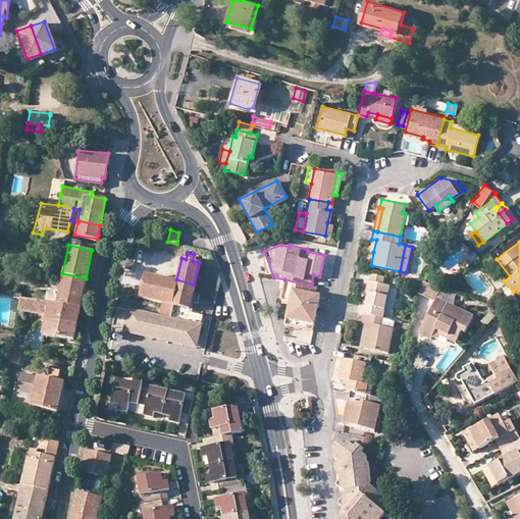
[(132,261),(124,259),(123,266),(130,268),(132,261)]
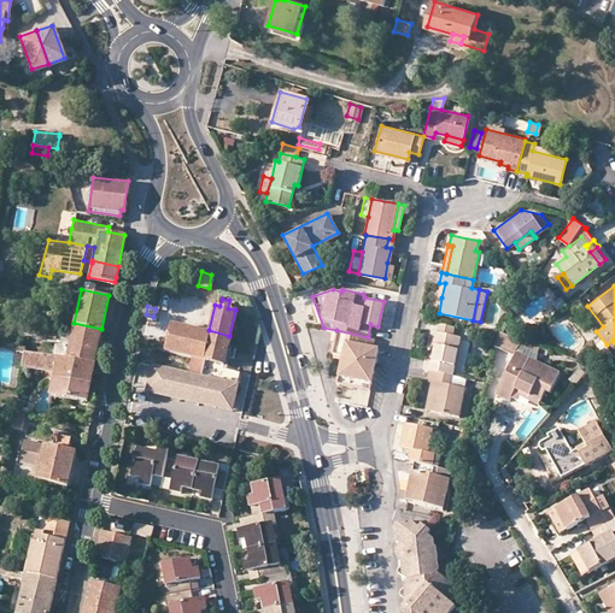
[(94,360),(101,329),(74,323),(66,357),(94,360)]
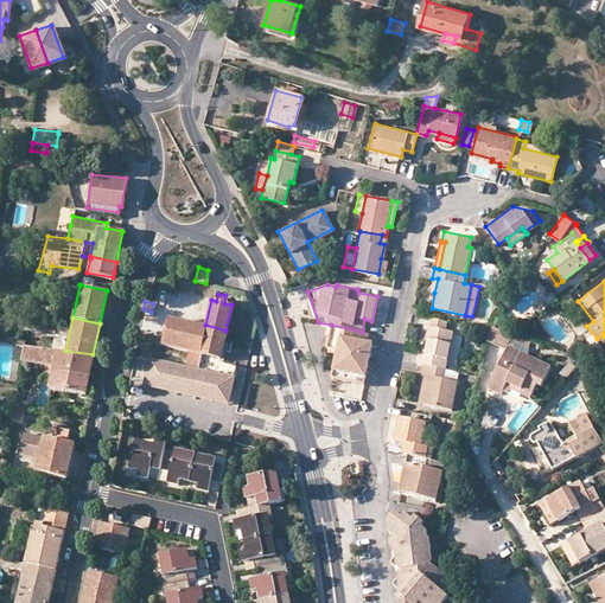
[(189,348),(184,364),(198,367),(199,360),(202,352),(199,351),(205,327),(170,319),(164,342),(189,348)]
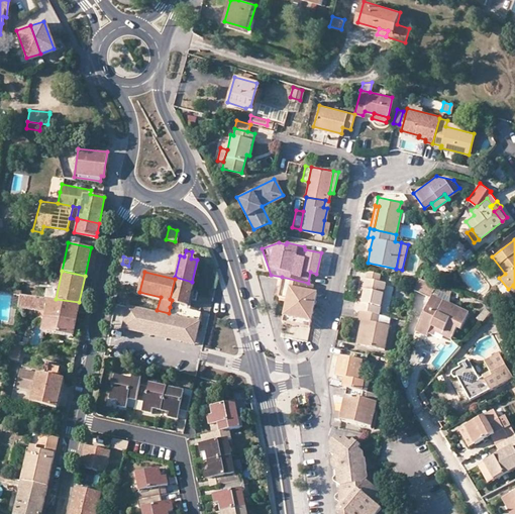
[(192,282),(175,277),(175,279),(170,299),(172,300),(170,307),(175,308),(177,301),(187,303),(192,282)]
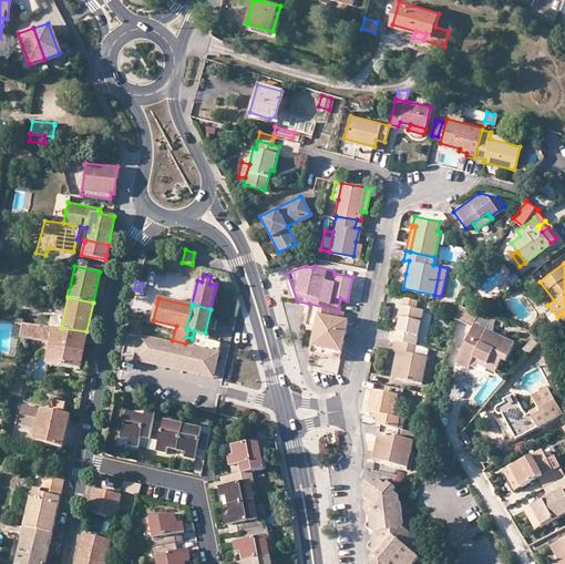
[(338,310),(309,304),(307,315),(305,325),(314,327),(308,352),(338,359),(347,319),(341,318),(343,311),(338,310)]
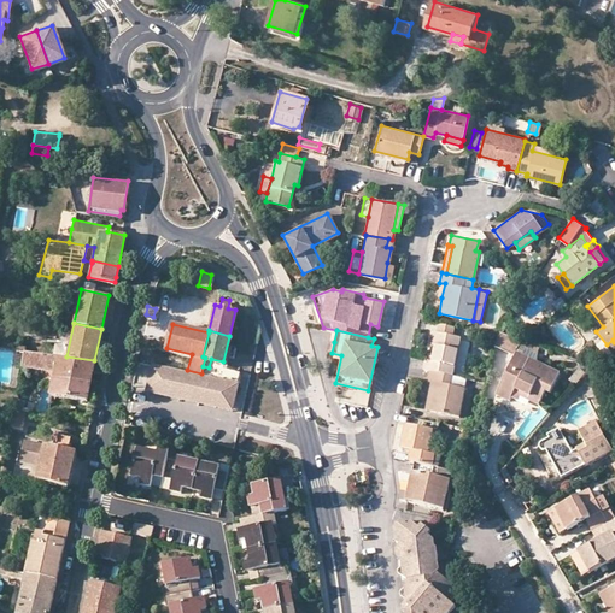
[(428,369),(451,373),(460,335),(434,330),(432,343),(434,343),(432,359),(428,358),(425,358),(422,367),(428,369)]
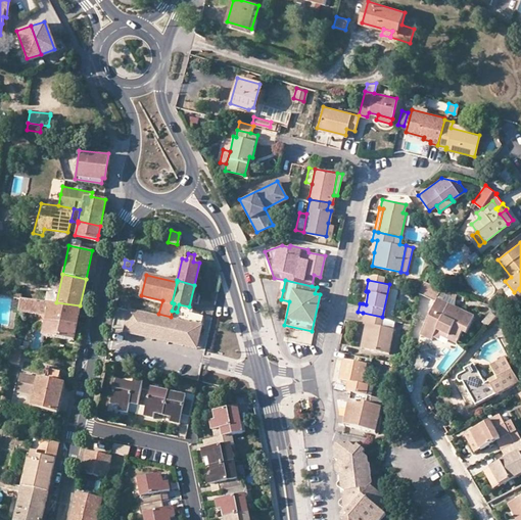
[(434,298),(438,286),(423,280),(418,291),(434,298)]
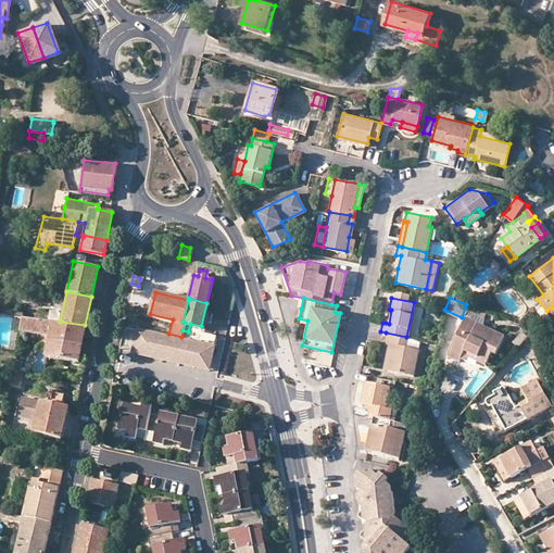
[(529,317),(525,312),(518,317),(523,323),(529,317)]
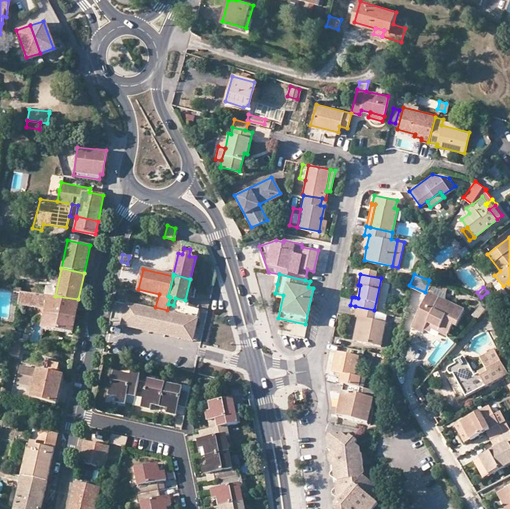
[(75,315),(78,299),(55,296),(20,291),(17,302),(45,306),(43,312),(75,315)]
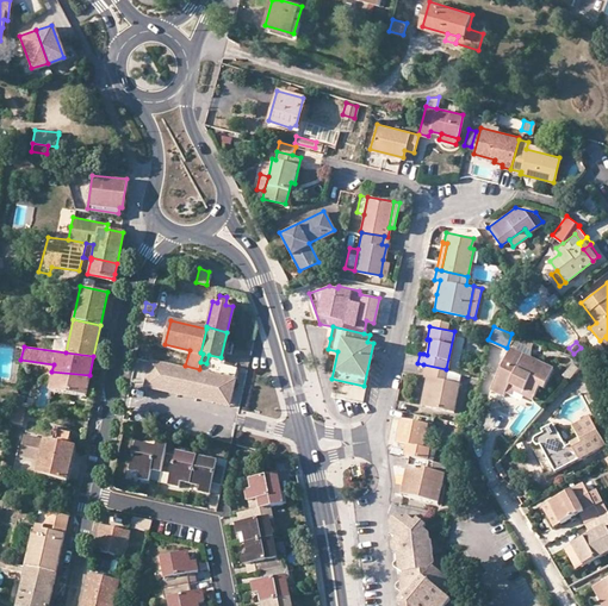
[(503,394),(504,391),(508,383),(534,394),(538,383),(543,387),(552,367),(509,347),(490,387),(503,394)]
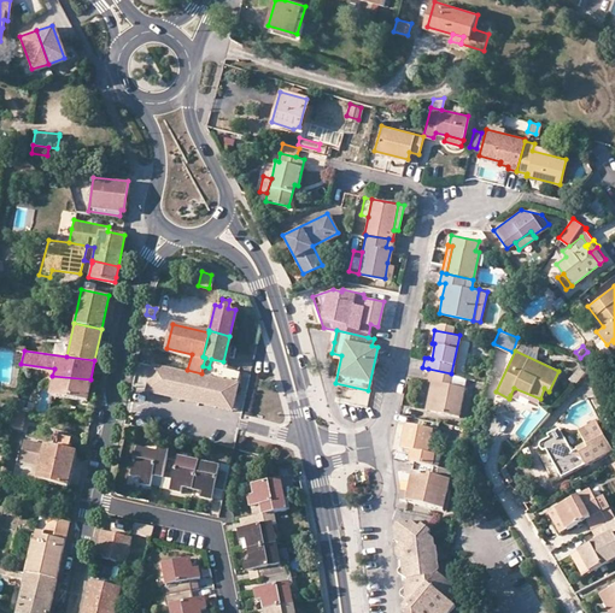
[(203,366),(201,373),(187,370),(151,361),(146,382),(232,401),(239,369),(223,365),(223,361),(211,359),(209,367),(203,366)]
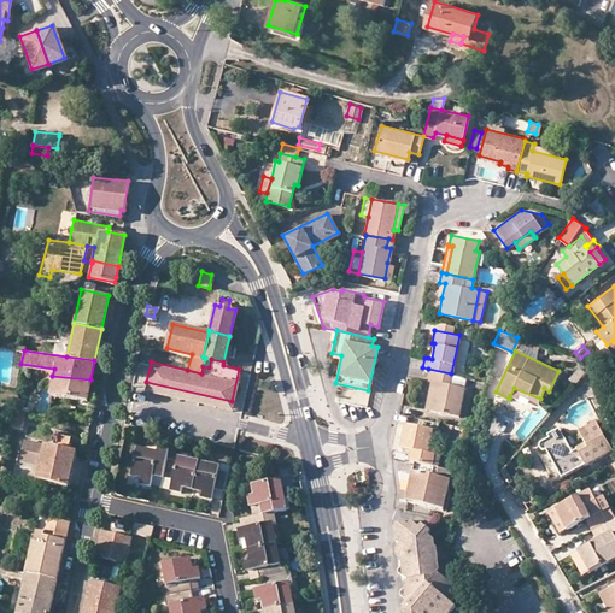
[(451,373),(428,369),(427,378),(431,379),(434,381),(428,408),(457,414),(466,377),(451,373)]
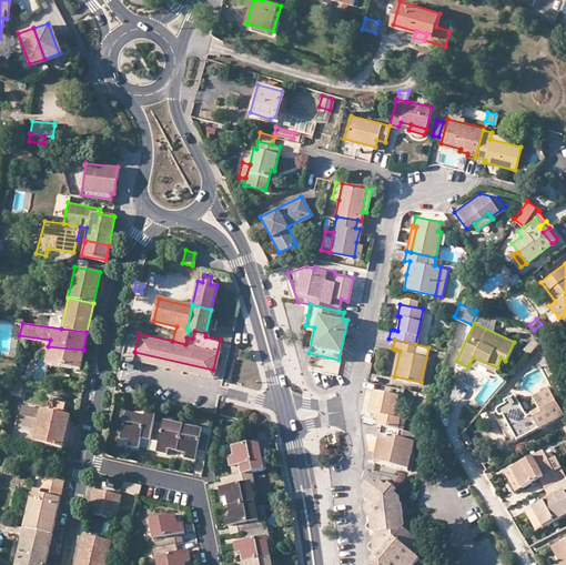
[(83,350),(48,346),(46,363),(80,367),(83,350)]
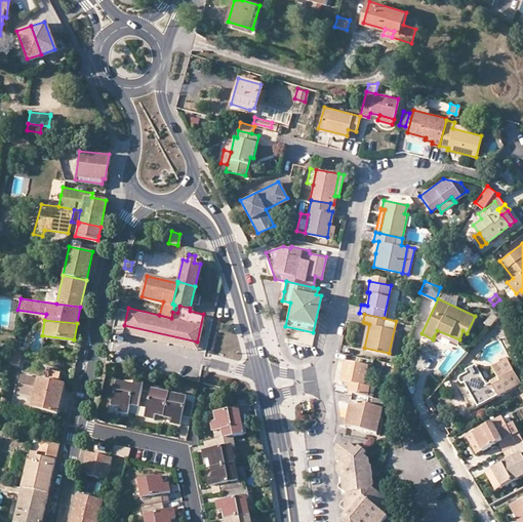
[(361,347),(364,348),(369,324),(366,323),(361,347)]
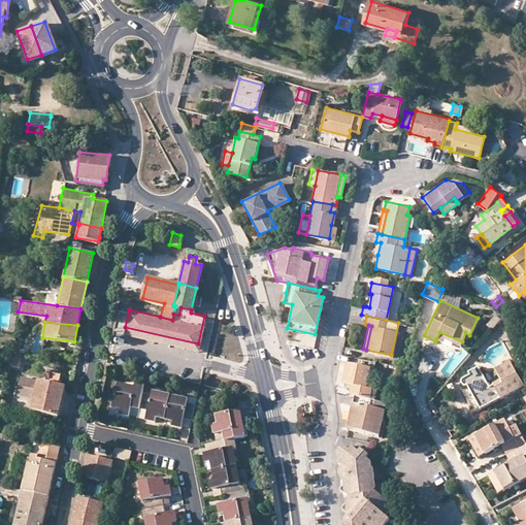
[(197,350),(198,343),(125,327),(124,332),(197,350)]
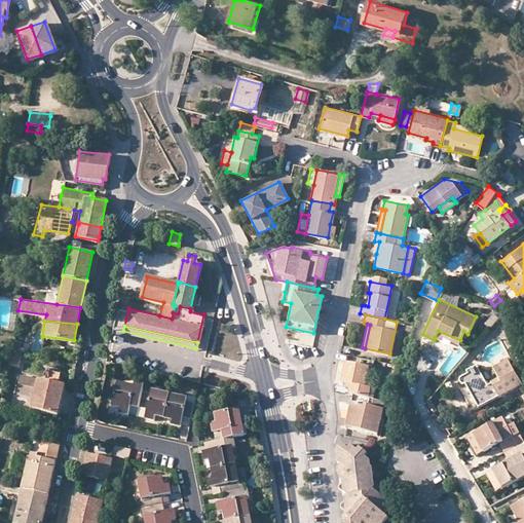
[(458,344),(460,340),(438,331),(435,337),(439,339),(441,336),(458,344)]
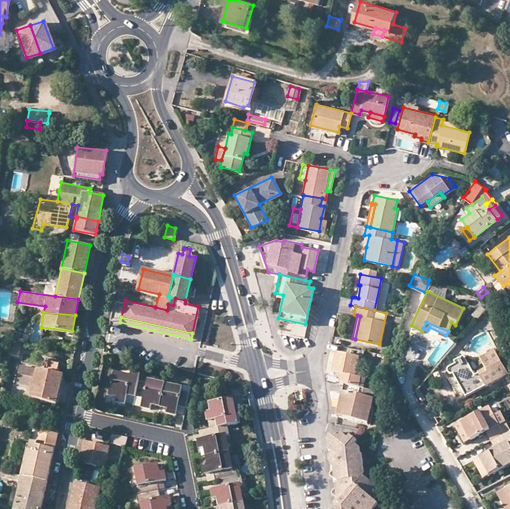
[(18,341),(10,339),(8,345),(6,354),(15,356),(18,341)]
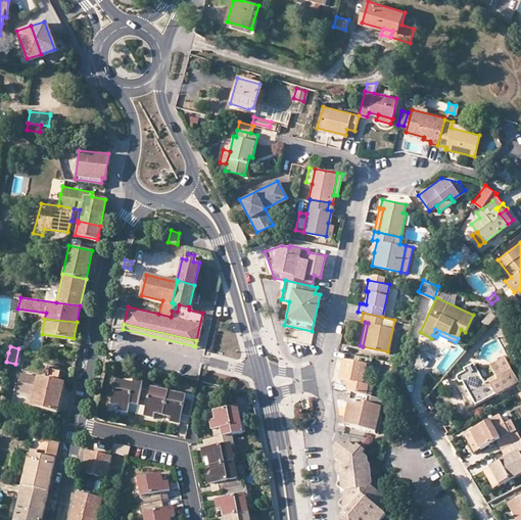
[(462,367),(464,370),(461,372),(458,373),(457,375),(456,376),(456,379),(457,380),(458,381),(460,381),(462,380),(475,404),(520,379),(520,370),(515,352),(490,366),(494,376),(483,382),(473,362),(462,367)]
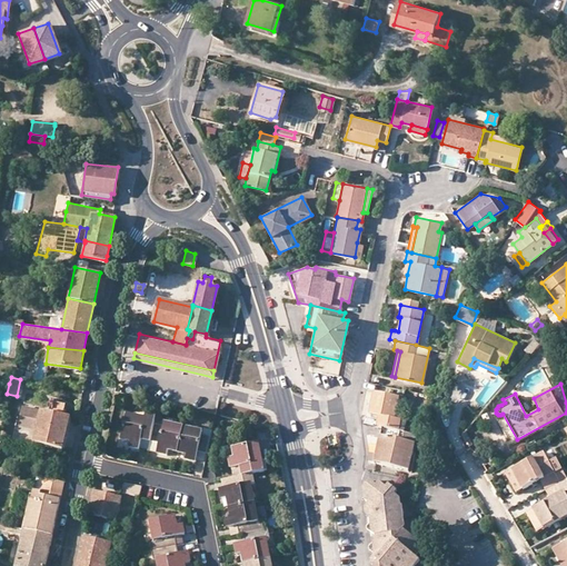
[(381,426),(416,433),(417,427),(405,425),(407,414),(395,411),(398,395),(374,389),(368,411),(378,414),(376,425),(381,426)]
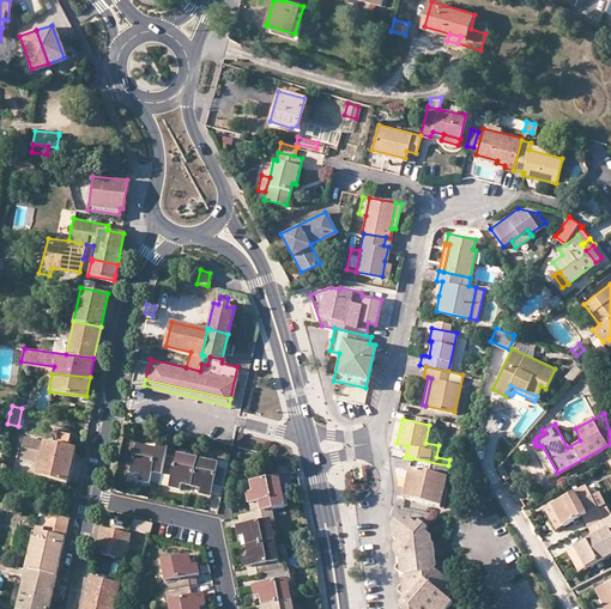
[(50,442),(37,438),(25,436),(22,455),(38,458),(38,456),(42,456),(37,475),(66,481),(74,445),(67,444),(68,432),(53,428),(50,442)]
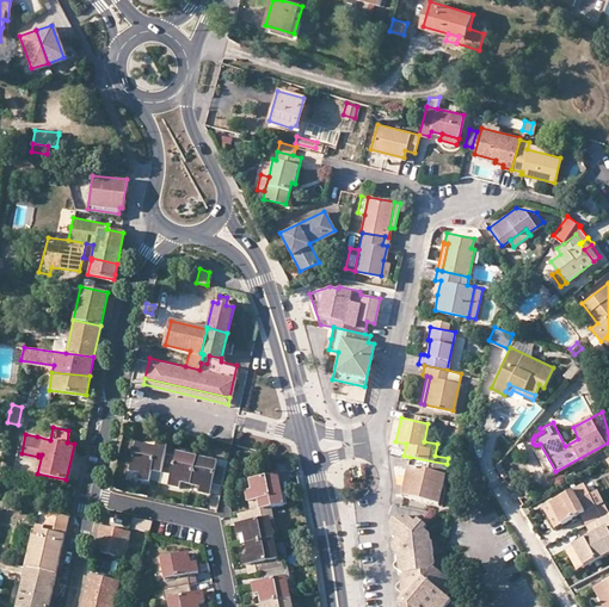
[(160,471),(164,452),(165,445),(154,443),(154,446),(135,441),(129,468),(139,471),(137,477),(148,479),(151,469),(160,471)]
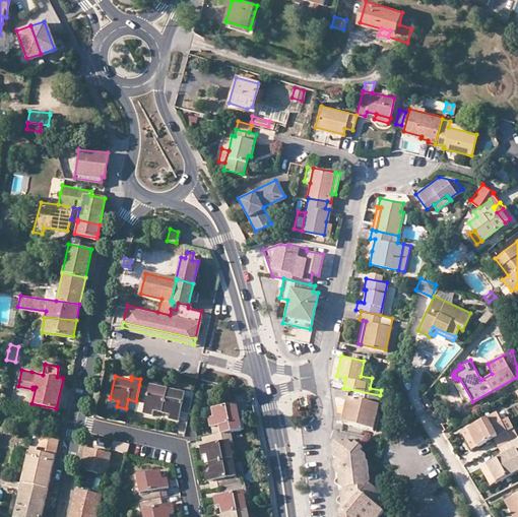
[(160,410),(166,387),(148,383),(148,387),(139,385),(136,401),(143,403),(141,411),(151,413),(152,408),(160,410)]
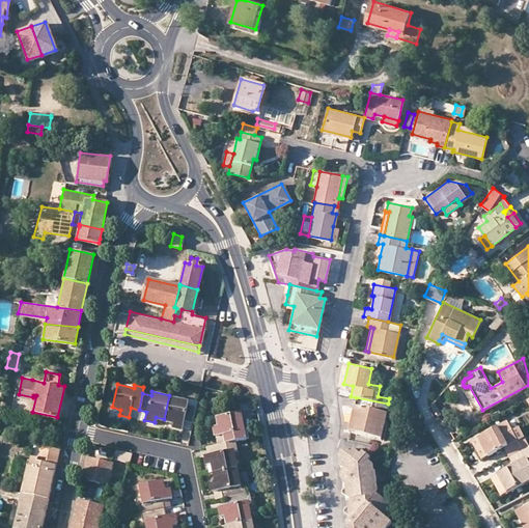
[(169,395),(164,419),(172,421),(171,426),(181,428),(182,428),(184,420),(191,422),(195,405),(188,404),(188,399),(169,395)]
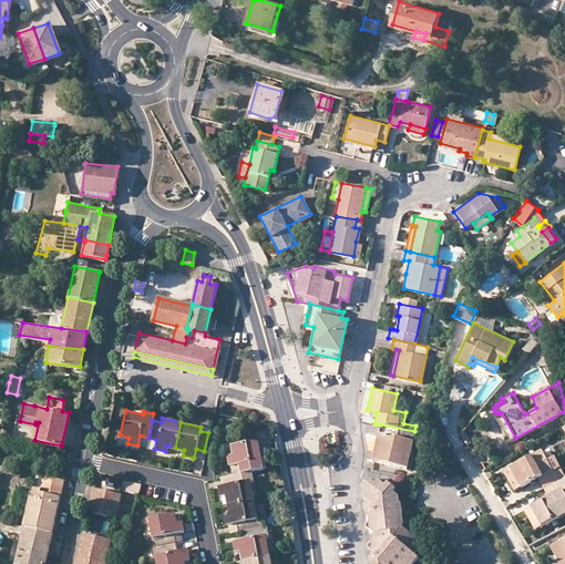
[(414,431),(380,424),(372,460),(406,468),(414,431)]
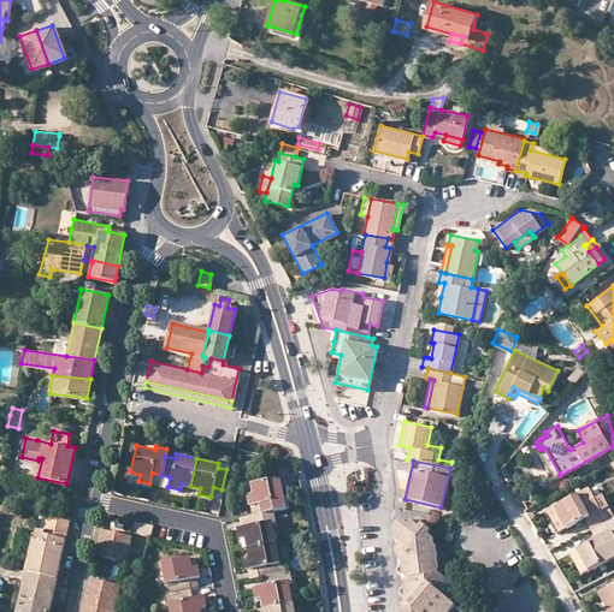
[(499,469),(508,483),(512,481),(502,465),(499,469)]
